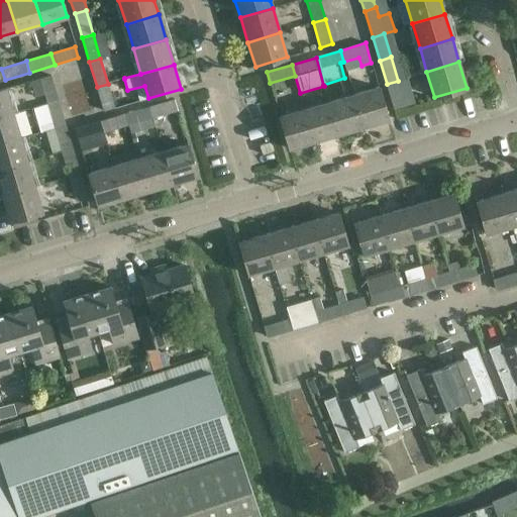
[(58,100),(50,76),(40,79),(47,104),(58,100)]
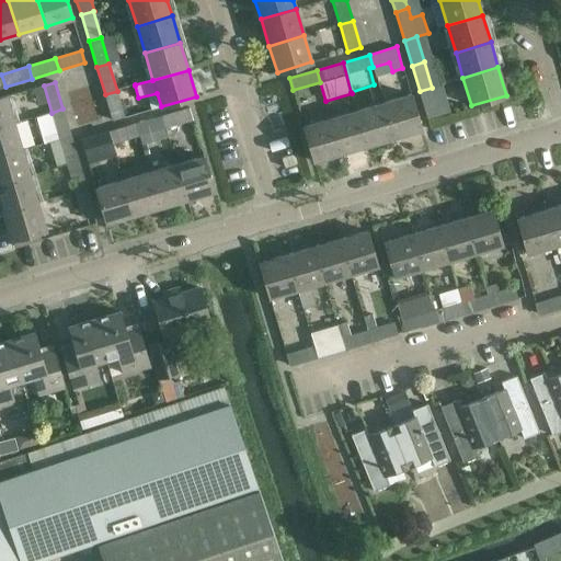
[(420,91),(427,119),(449,113),(445,99),(436,102),(432,88),(420,91)]
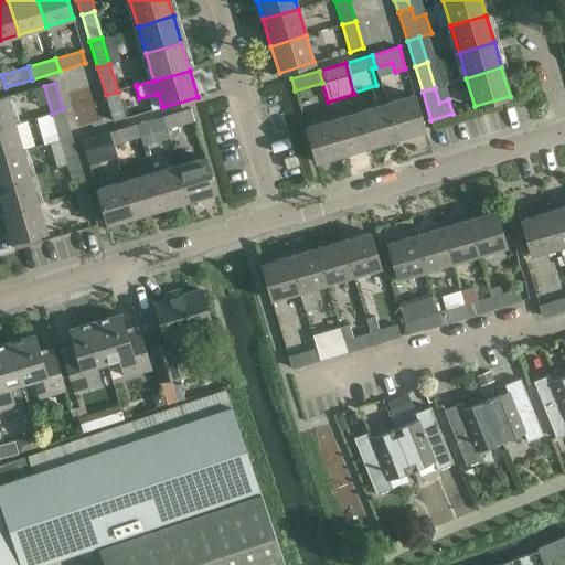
[(118,92),(106,95),(114,121),(126,117),(118,92)]
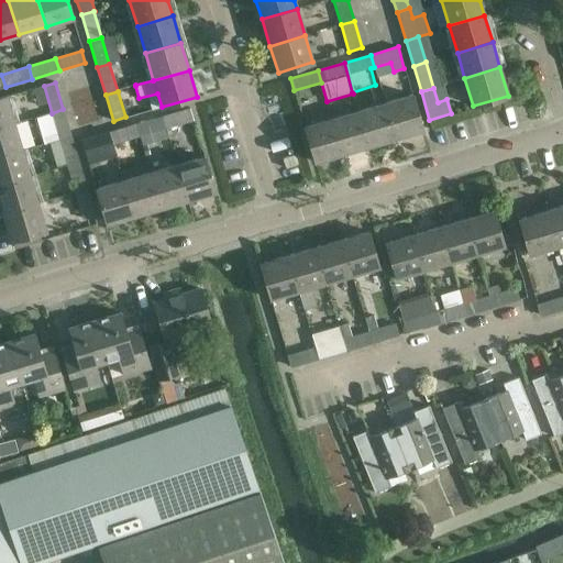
[(395,139),(422,130),(412,95),(384,103),(395,139)]
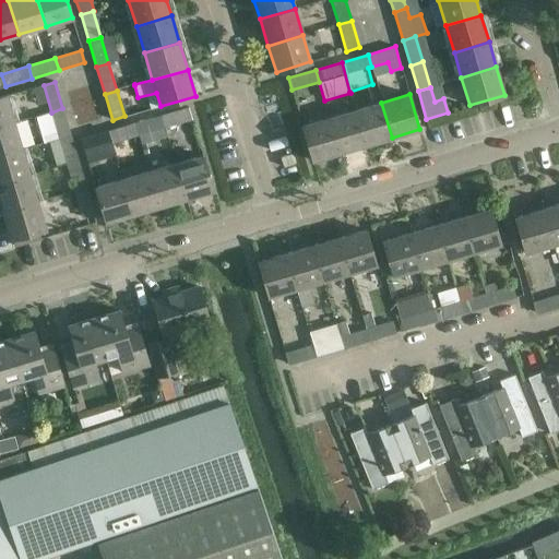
[(0,127),(14,122),(7,95),(0,96),(0,127)]
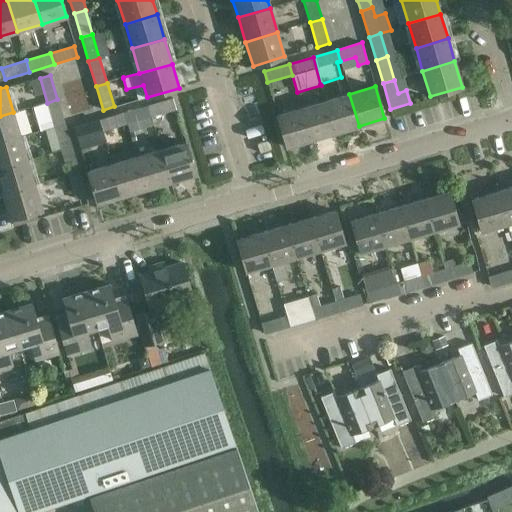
[(349,94),(326,101),(335,133),(359,126),(349,94)]
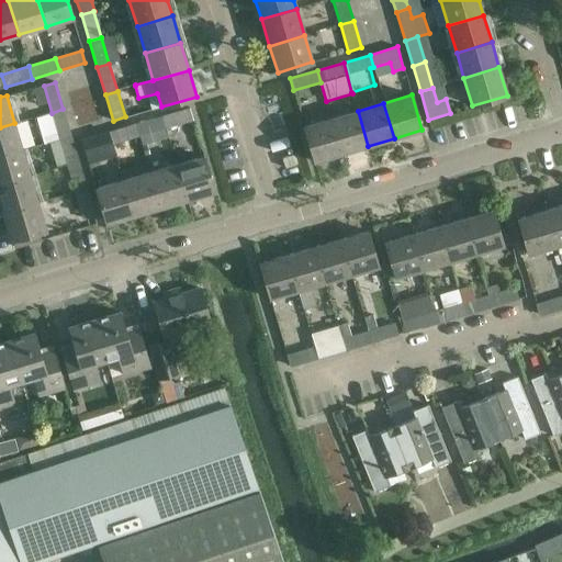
[(59,139),(71,136),(63,109),(52,113),(59,139)]
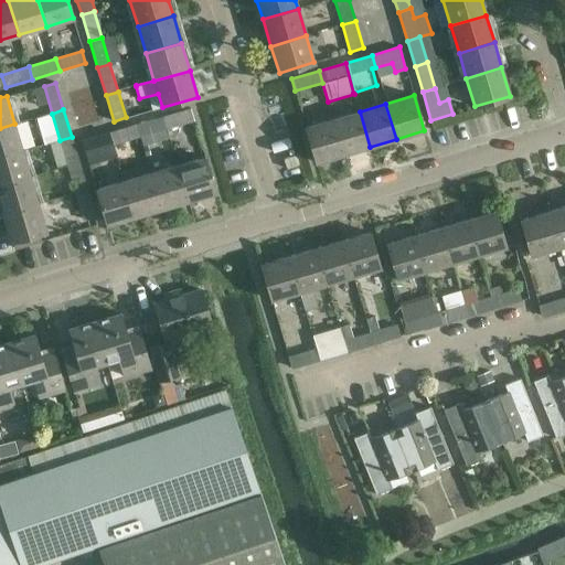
[(191,109),(162,117),(166,129),(194,121),(191,109)]
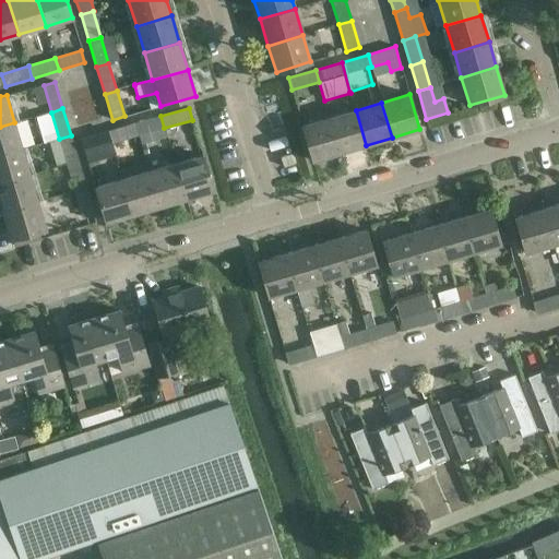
[(329,118),(340,153),(366,145),(356,110),(329,118)]
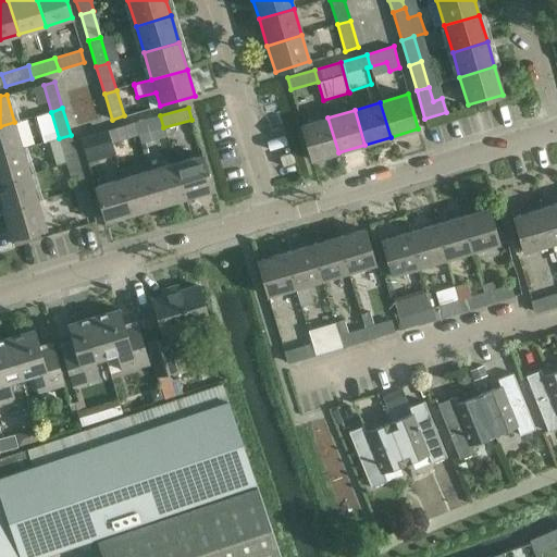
[(134,123),(137,135),(163,127),(160,115),(134,123)]
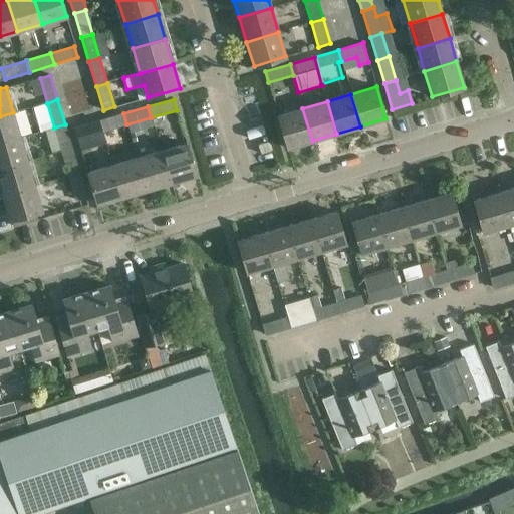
[(302,108),(278,115),(287,148),(312,141),(302,108)]
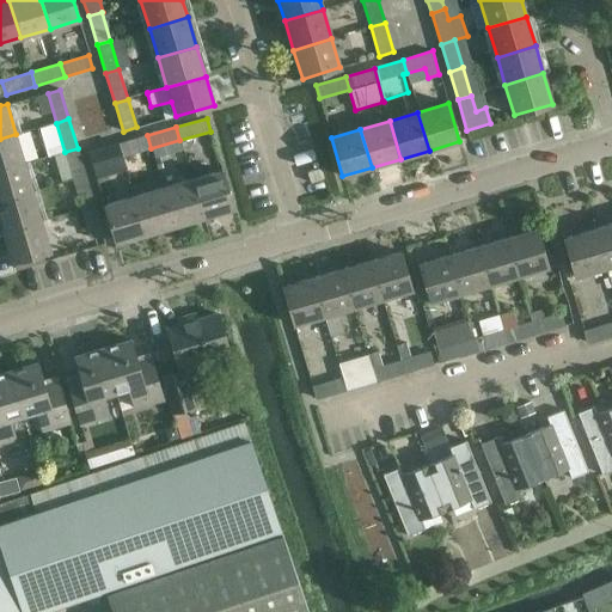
[(0,139),(0,171),(24,165),(16,134),(0,139)]
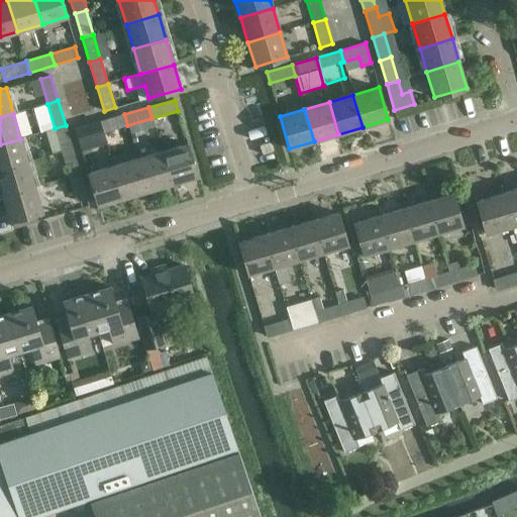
[(124,114),(101,121),(104,132),(127,125),(124,114)]
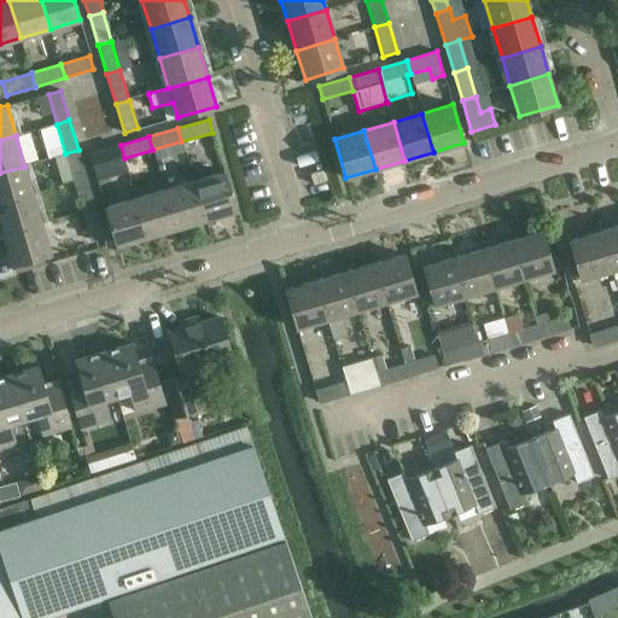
[(121,145),(91,153),(94,168),(124,158),(121,145)]
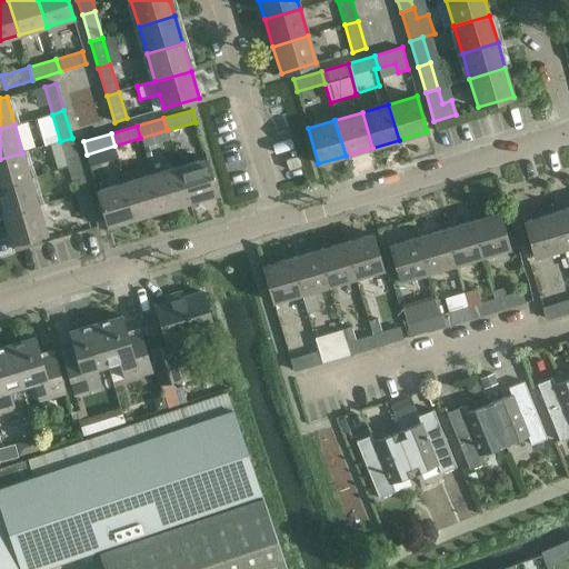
[(68,167),(80,163),(72,138),(60,141),(68,167)]
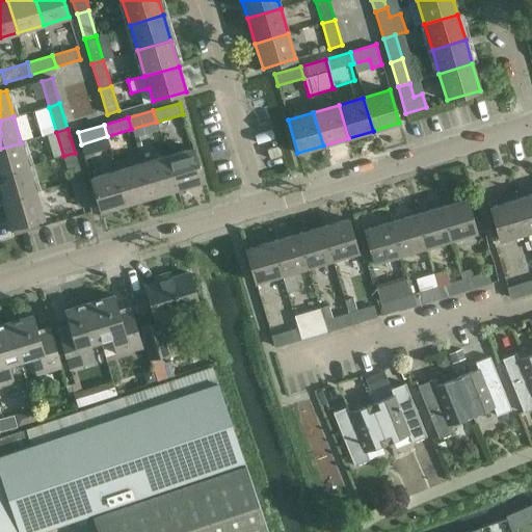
[(0,149),(0,175),(28,167),(21,143),(0,149)]
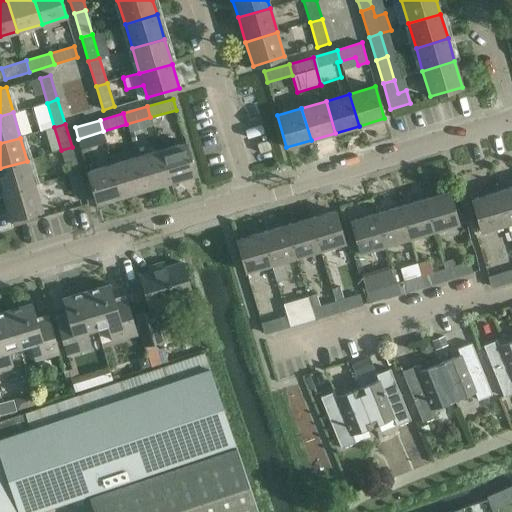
[(195,174),(185,142),(160,150),(169,182),(195,174)]
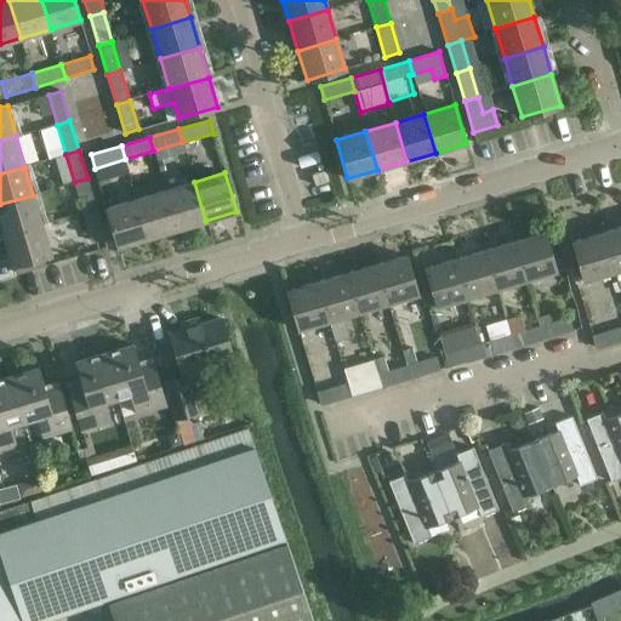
[(74,182),(83,212),(96,208),(87,178),(74,182)]
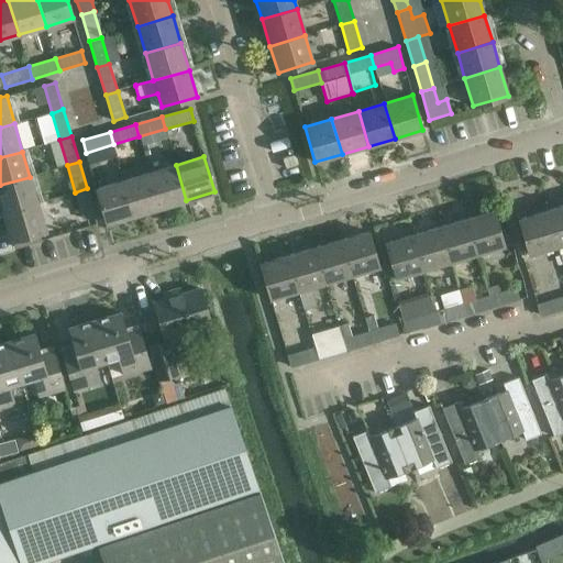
[(150,173),(161,208),(186,200),(176,165),(150,173)]
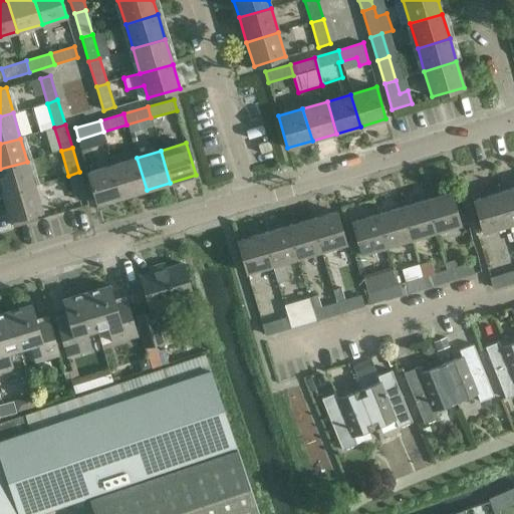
[(113,165),(122,197),(147,190),(137,158),(113,165)]
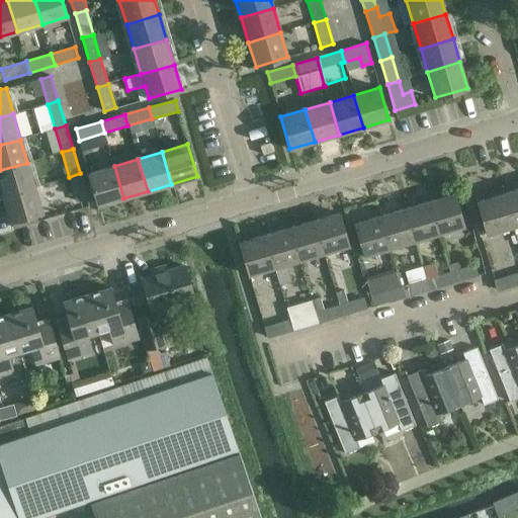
[(0,188),(2,196),(34,187),(27,163),(0,170),(0,188)]
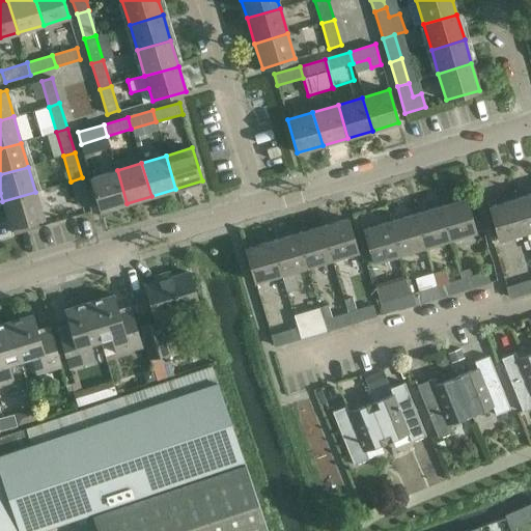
[(127,203),(117,170),(90,178),(101,212),(127,203)]
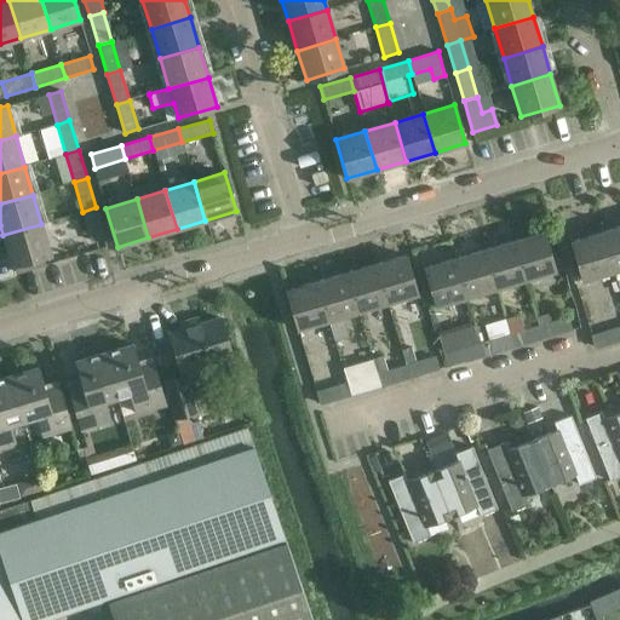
[(82,212),(89,230),(101,227),(96,207),(82,212)]
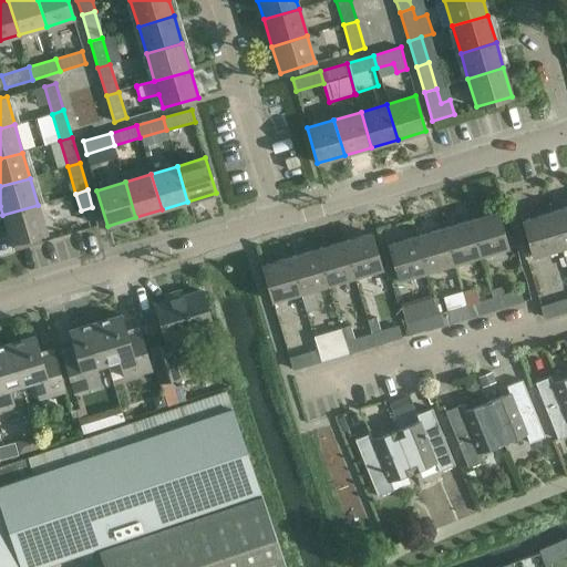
[(13,243),(16,249),(40,243),(38,235),(47,233),(38,205),(2,215),(11,243),(13,243)]
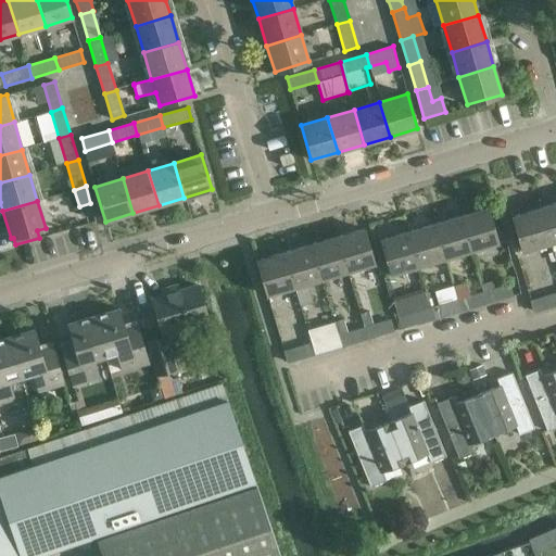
[(555,203),(540,209),(551,243),(555,241),(555,203)]
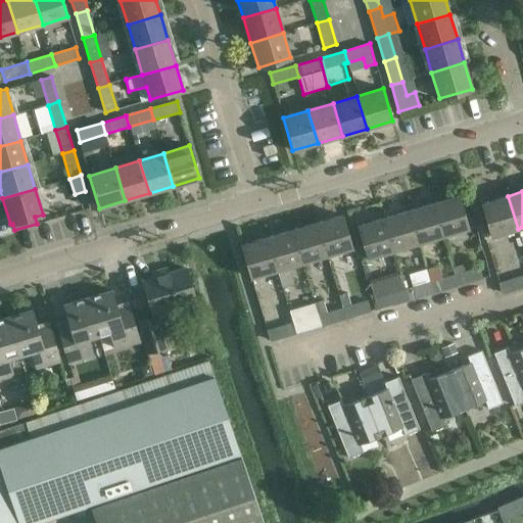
[(458,195),(433,203),(442,236),(468,229),(458,195)]
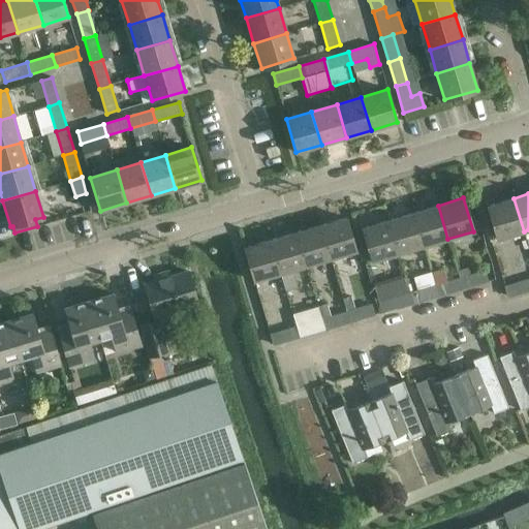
[(487,206),(497,239),(524,231),(514,198),(487,206)]
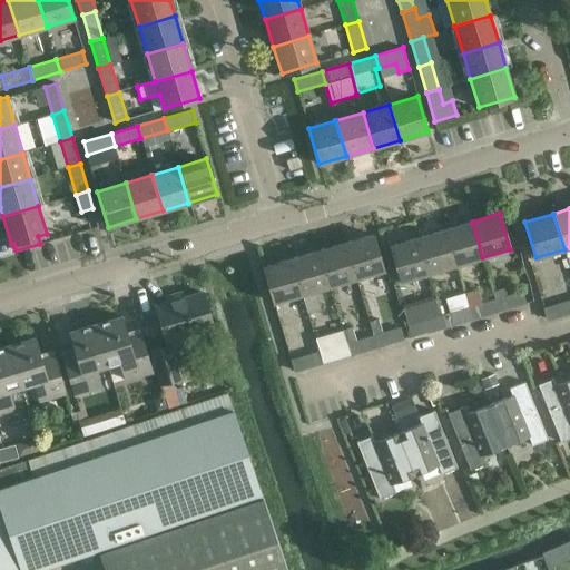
[(472,222),(444,229),(455,265),(482,257),(472,222)]
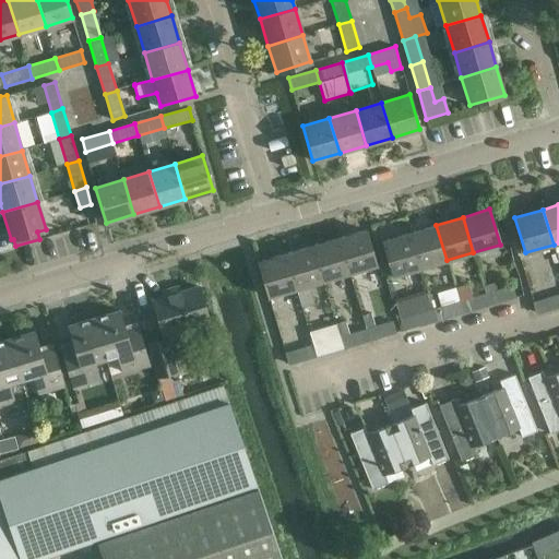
[(409,233),(420,268),(447,260),(436,225),(409,233)]
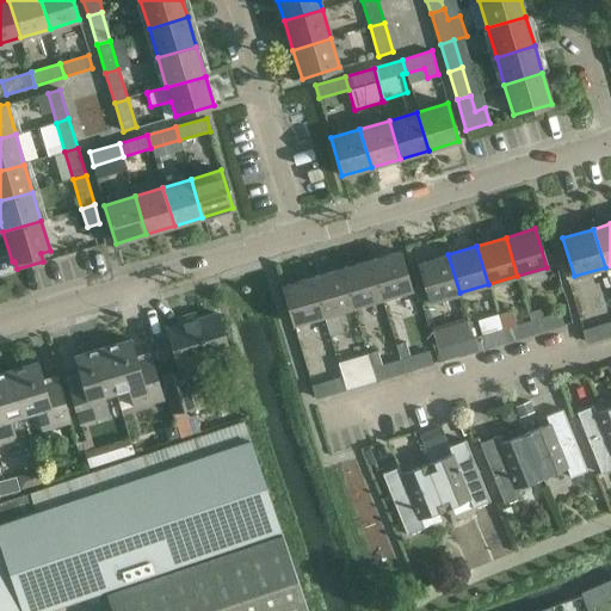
[(400,252),(370,260),(382,298),(411,290),(400,252)]
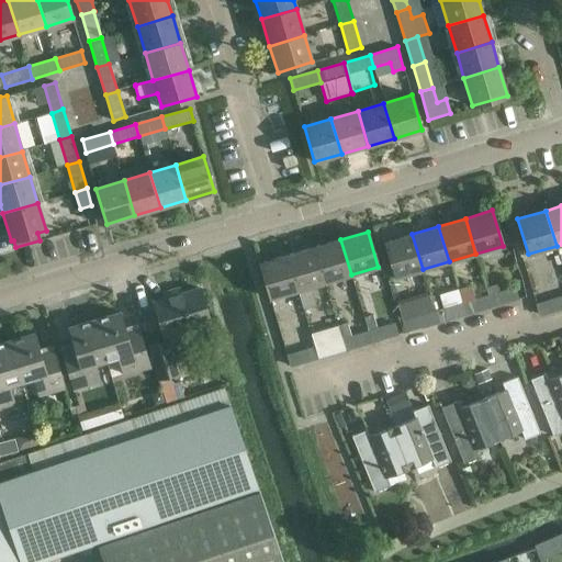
[(412,234),(384,243),(395,278),(423,269),(412,234)]
